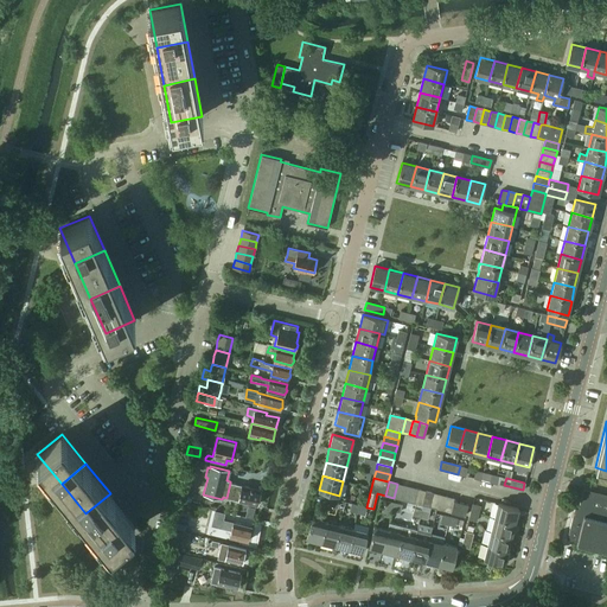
[(230,483),(227,498),(256,505),(259,499),(261,498),(262,493),(260,491),(261,490),(246,486),(240,485),(230,483)]
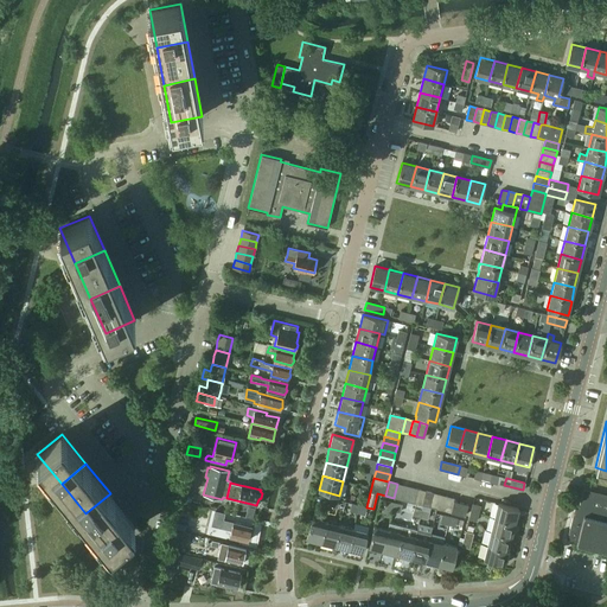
[(394,498),(401,499),(404,485),(397,484),(394,498)]
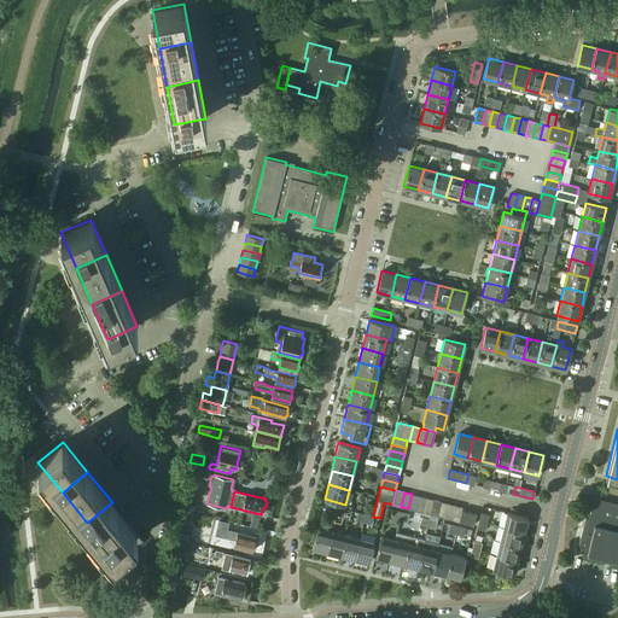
[(408,508),(415,511),(419,496),(412,494),(408,508)]
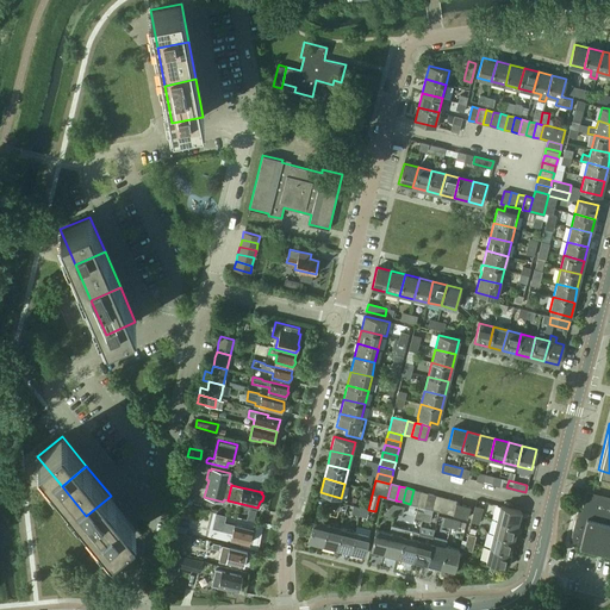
[(410,504),(417,505),(421,492),(414,490),(410,504)]
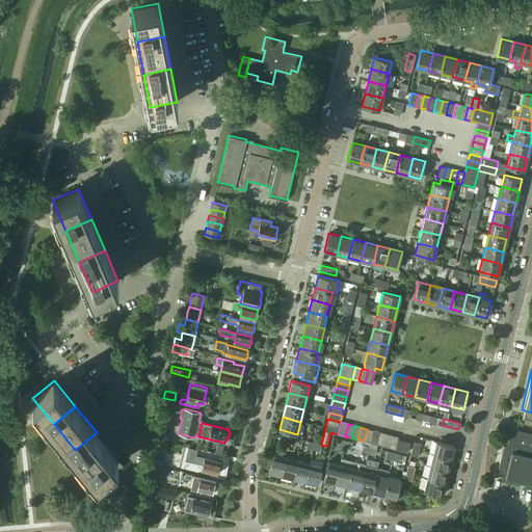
[(364,441),(370,443),(373,430),(367,429),(364,441)]
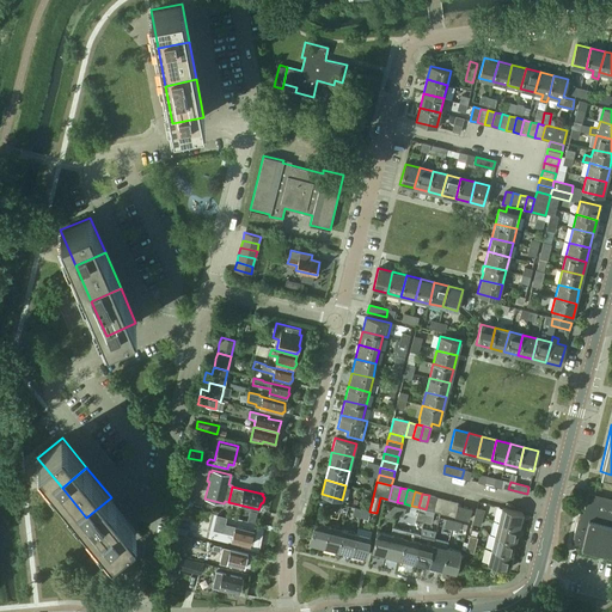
[(426,509),(433,510),(436,497),(429,495),(426,509)]
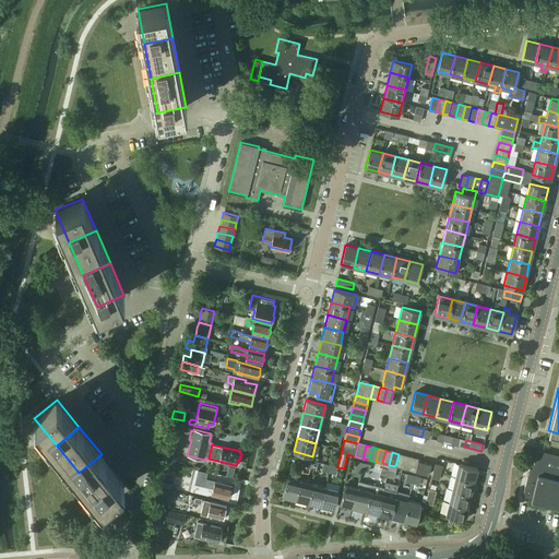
[(531,501),(558,508),(558,456),(536,452),(532,473),(528,472),(522,496),(532,498),(531,501)]
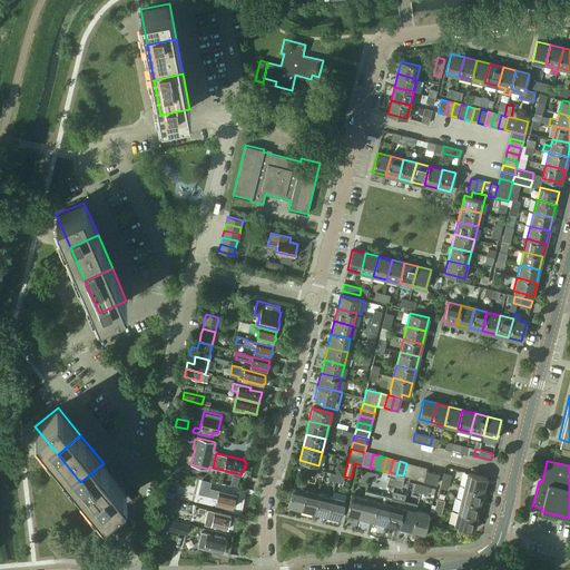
[(80,482),(102,510),(126,491),(104,463),(80,482)]
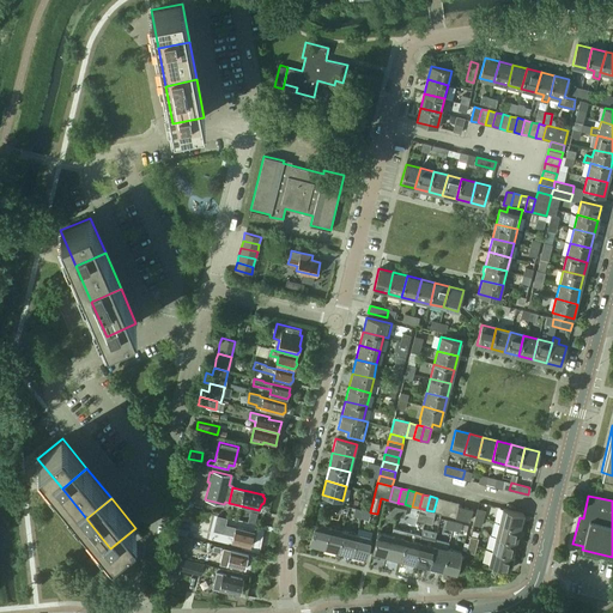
[(434,511),(441,514),(444,499),(437,498),(434,511)]
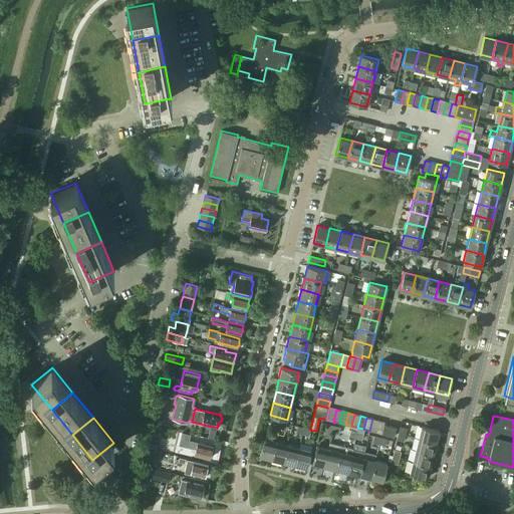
[(369,431),(375,432),(378,421),(372,419),(369,431)]
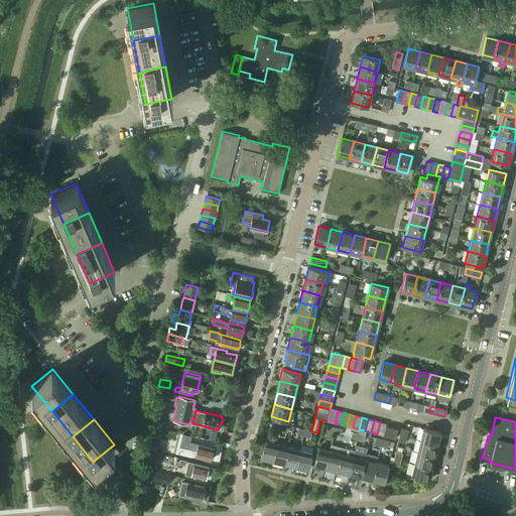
[(377,433),(383,435),(385,425),(386,423),(380,422),(377,433)]
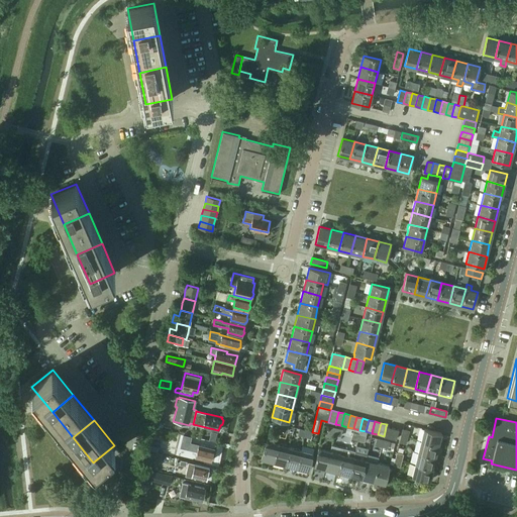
[(384,436),(396,439),(398,429),(386,426),(384,436)]
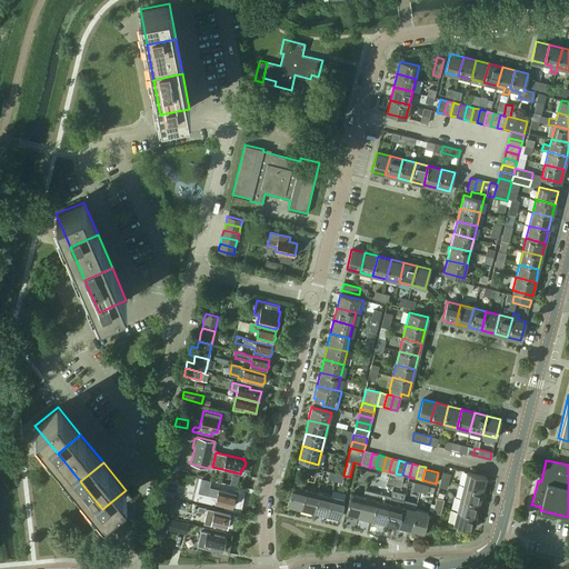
[(463,485),(482,490),(486,477),(467,471),(463,485)]
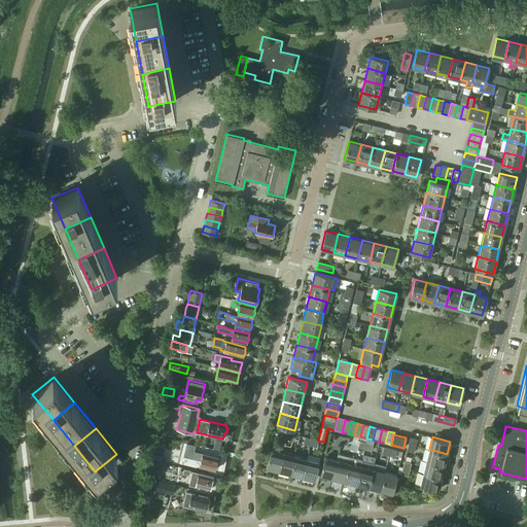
[(186,444),(184,455),(201,459),(199,465),(215,469),(218,457),(202,453),(194,451),(195,445),(191,445),(190,445),(186,444)]
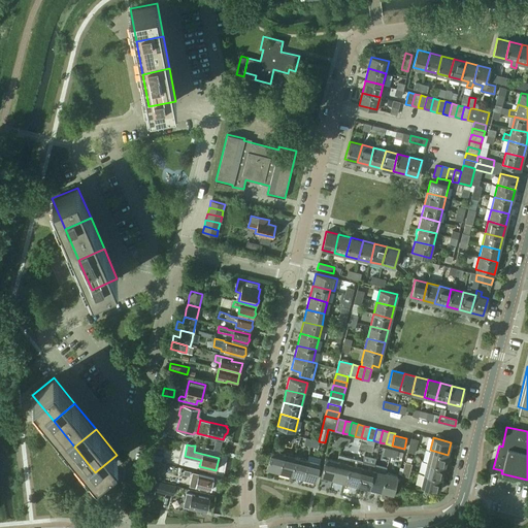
[(427,462),(444,466),(448,455),(430,450),(427,462)]
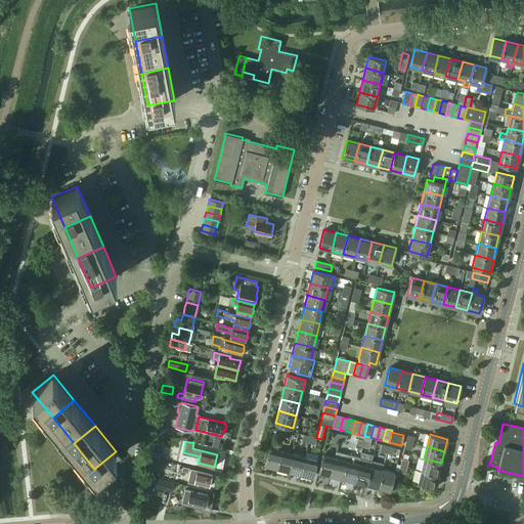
[(264,465),(276,468),(281,450),(269,447),(264,465)]
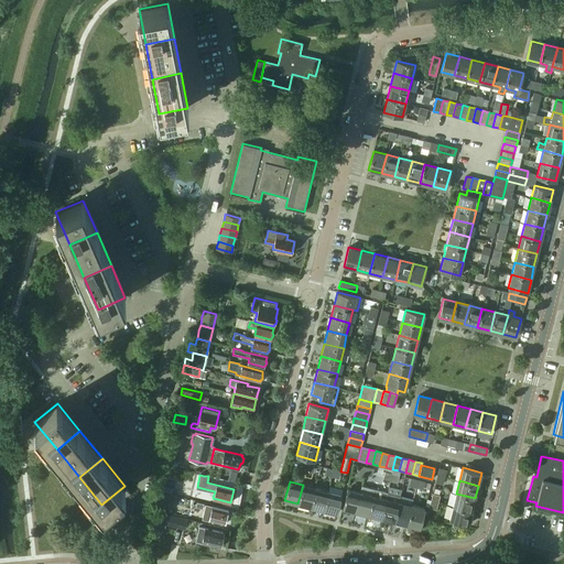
[(297,503),(311,507),(315,488),(303,485),(297,503)]
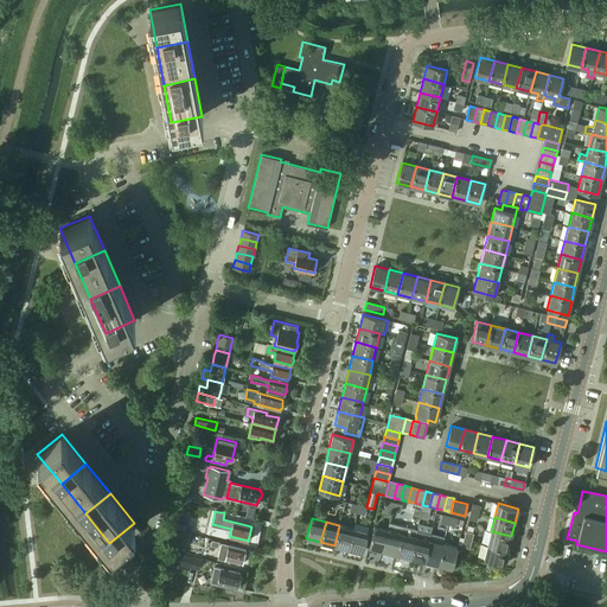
[(388,530),(382,550),(396,554),(403,526),(389,523),(388,530)]
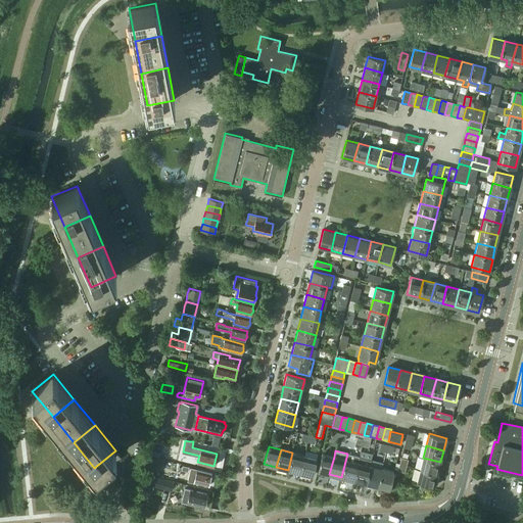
[(288,470),(299,473),(304,455),(292,453),(288,470)]
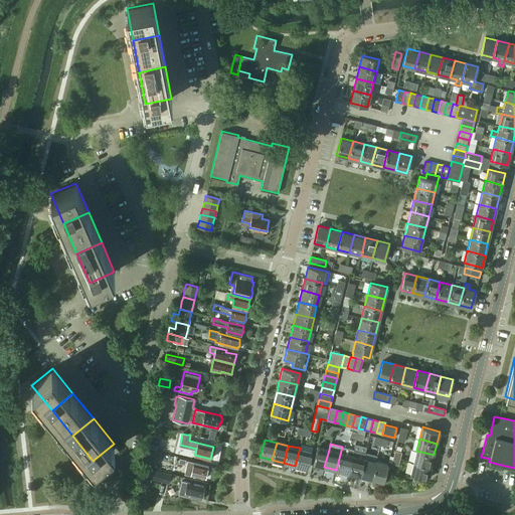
[(317,447),(313,464),(324,467),(329,450),(317,447)]
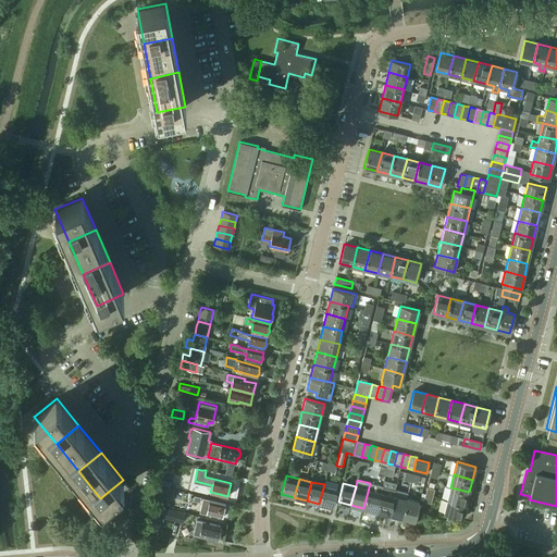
[(368,490),(363,508),(376,511),(383,486),(370,483),(368,490)]
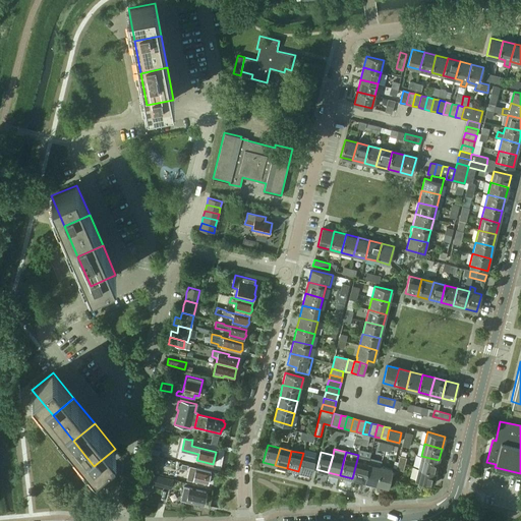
[(298,471),(310,474),(315,456),(303,453),(298,471)]
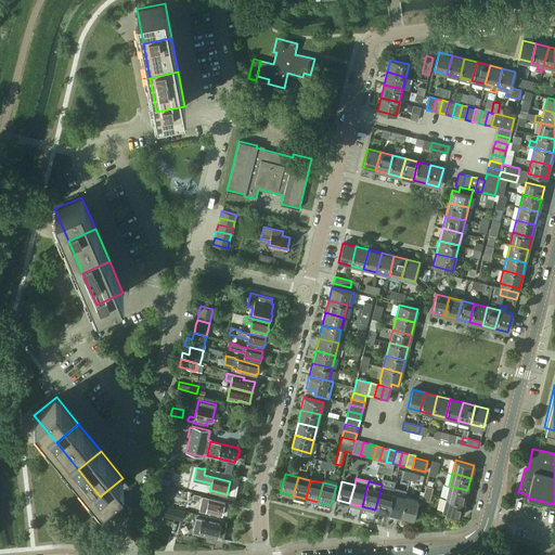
[(155,492),(172,497),(175,489),(156,485),(155,492)]
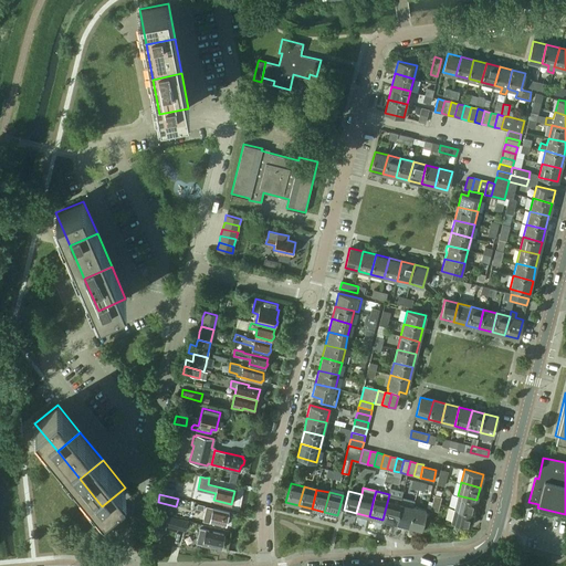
[(389,494),(383,520),(395,523),(400,504),(401,498),(389,494)]
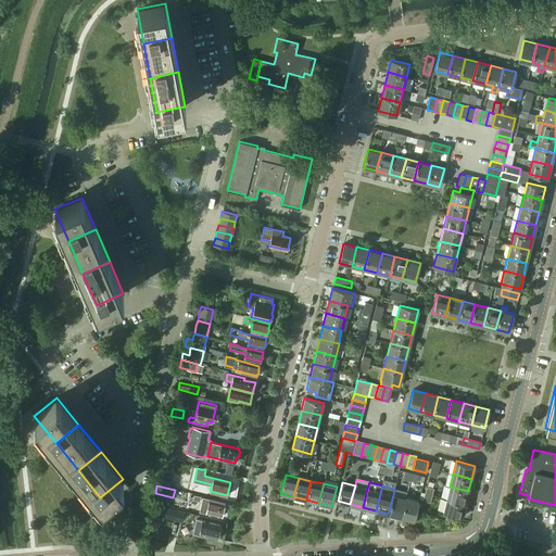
[(446,500),(465,504),(468,491),(450,487),(446,500)]
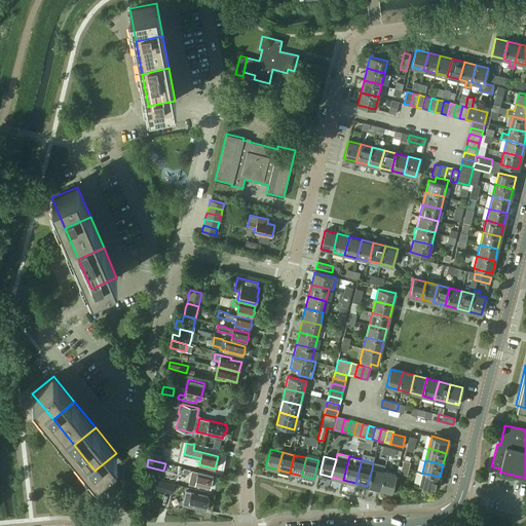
[(372,468),(367,486),(379,489),(383,471),(372,468)]
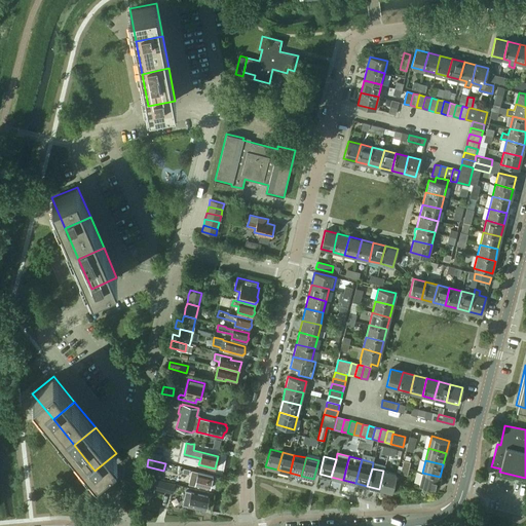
[(191,477),(189,484),(194,485),(210,489),(213,477),(192,471),(191,477)]
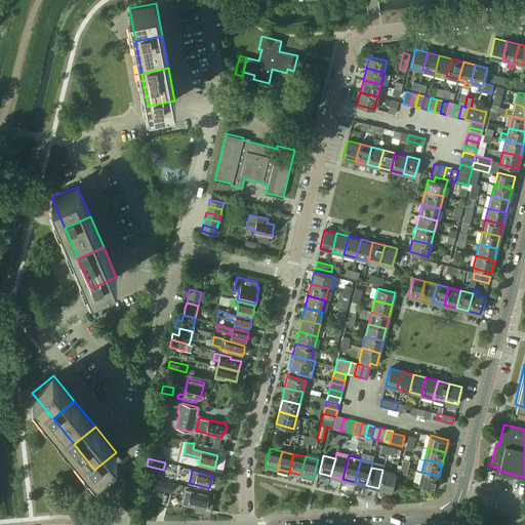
[(382,470),(378,488),(391,491),(395,473),(382,470)]
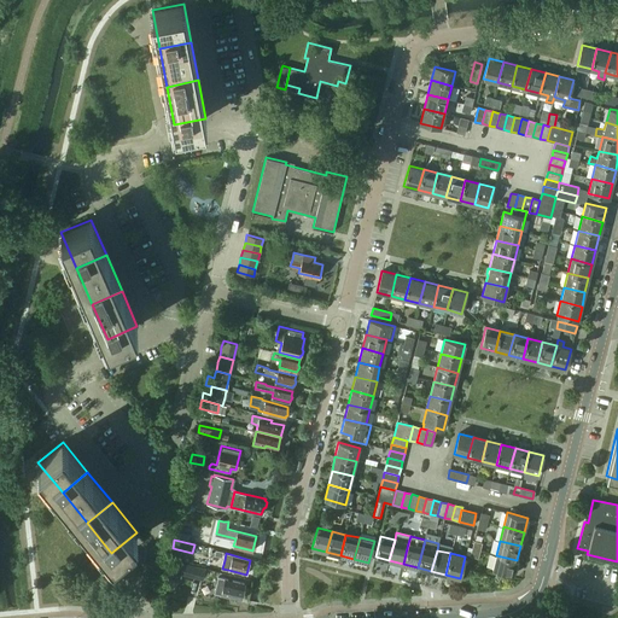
[(493,569),(513,575),(517,560),(496,555),(493,569)]
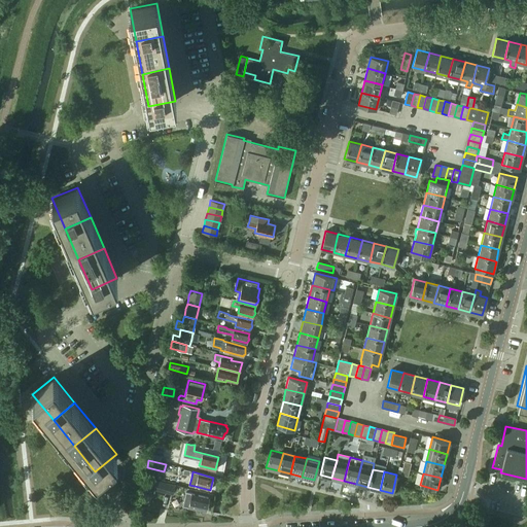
[(185,497),(182,505),(188,506),(205,511),(208,497),(186,492),(185,497)]
